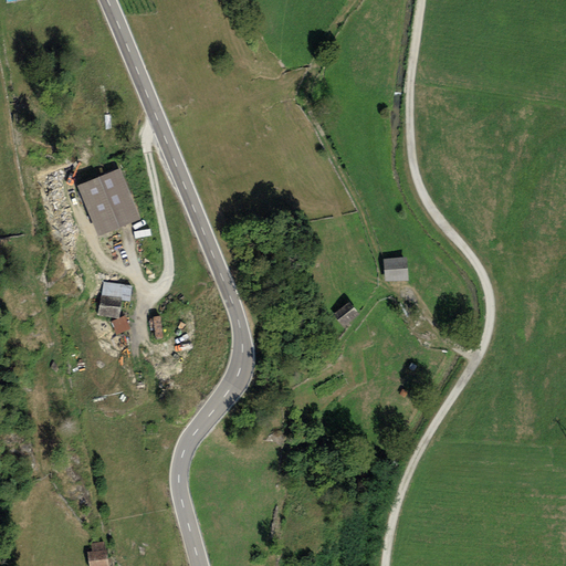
[(121,170),(76,188),(97,240),(142,221),(121,170)]
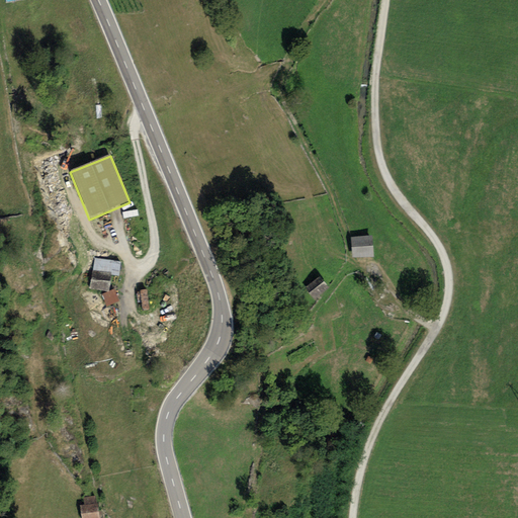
[(372,238),(351,239),(353,258),(373,257),(372,238)]
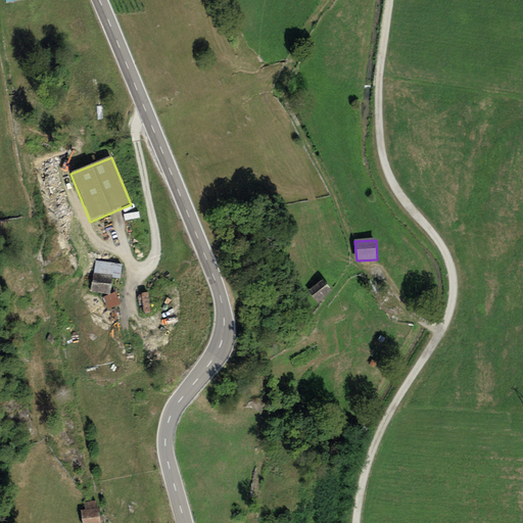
[(96,245),(97,259),(109,258),(108,245),(96,245)]
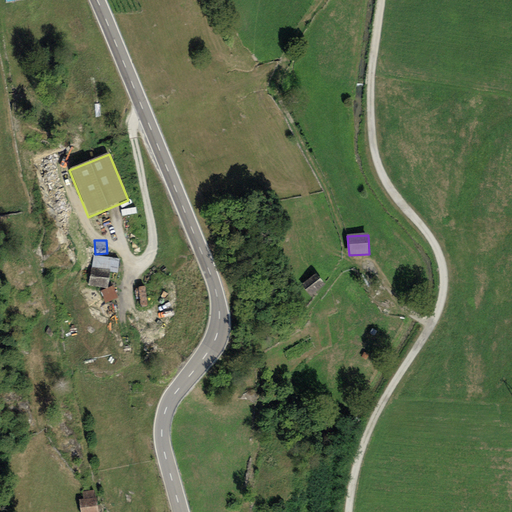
[(112,271),(92,268),(88,286),(108,290),(112,271)]
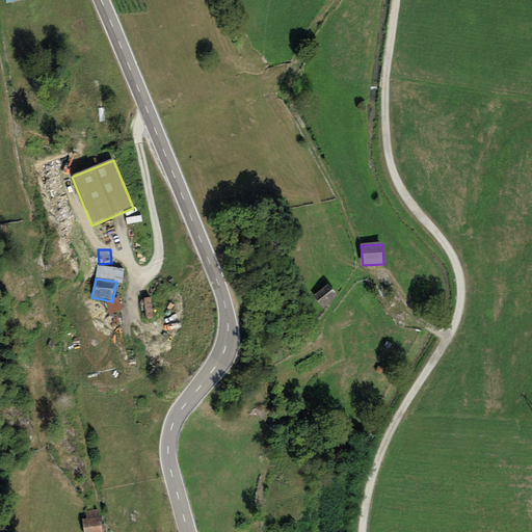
[(339,296),(327,284),(312,298),(323,310),(339,296)]
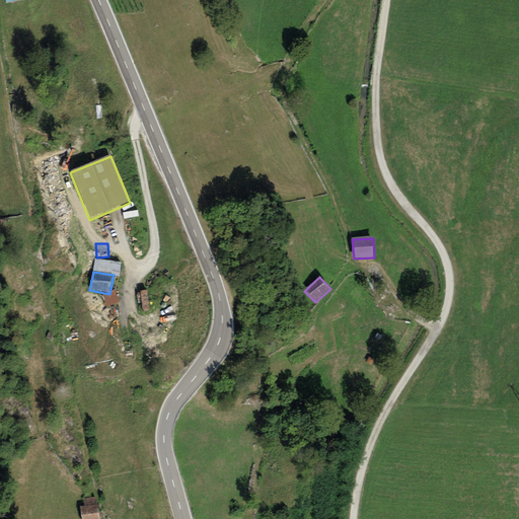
[(142,291),(145,309),(152,308),(149,290),(142,291)]
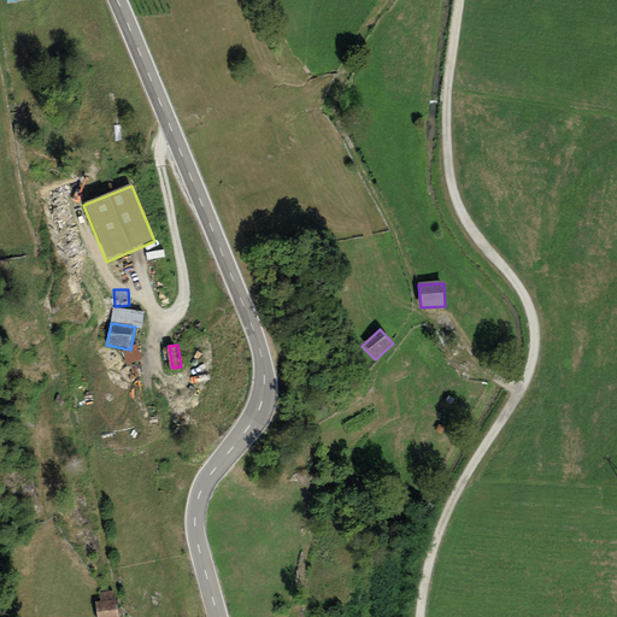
[(118,616),(116,599),(95,603),(98,616),(118,616)]
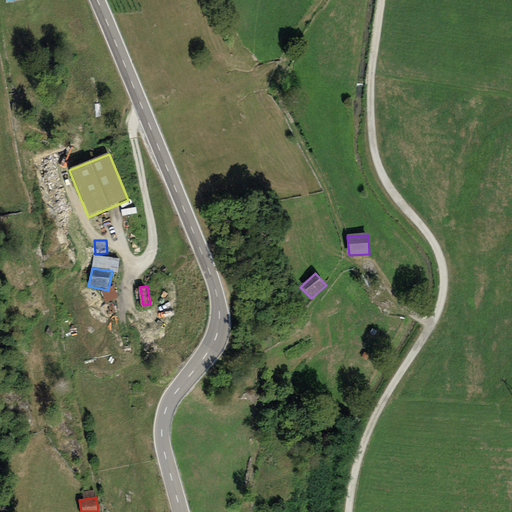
All buildings are outlined.
